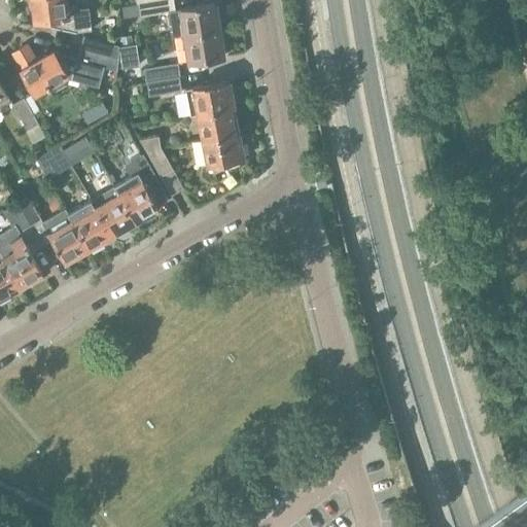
[(67,4),(66,0),(29,0),(30,8),(33,8),(34,20),(50,18),(50,26),(76,32),(76,31),(91,29),(89,7),(74,8),(74,3),(67,4)]
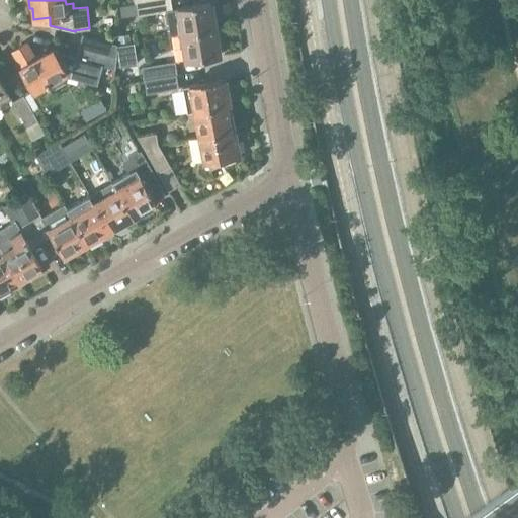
[(164,0),(153,0),(136,3),(138,15),(166,11),(164,0)]
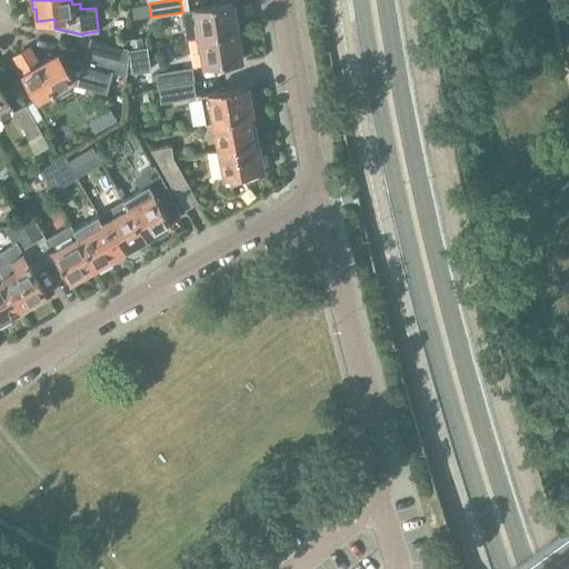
[(197,23),(199,36),(235,29),(238,29),(236,16),(233,17),(232,3),(216,6),(216,5),(210,5),(211,7),(187,10),(189,25),(197,23)]
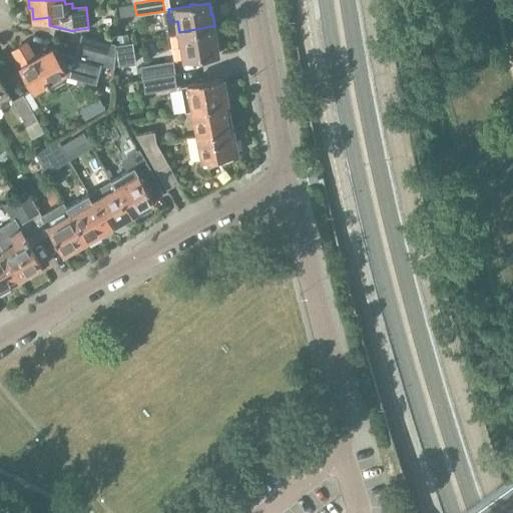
[(211,26),(179,32),(183,60),(217,54),(214,36),(213,37),(211,26)]
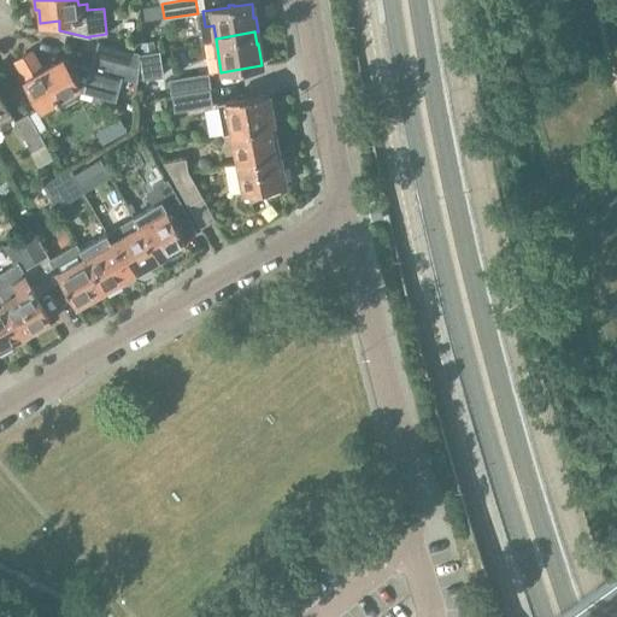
[(98,41),(93,54),(137,68),(137,66),(137,54),(98,41)]
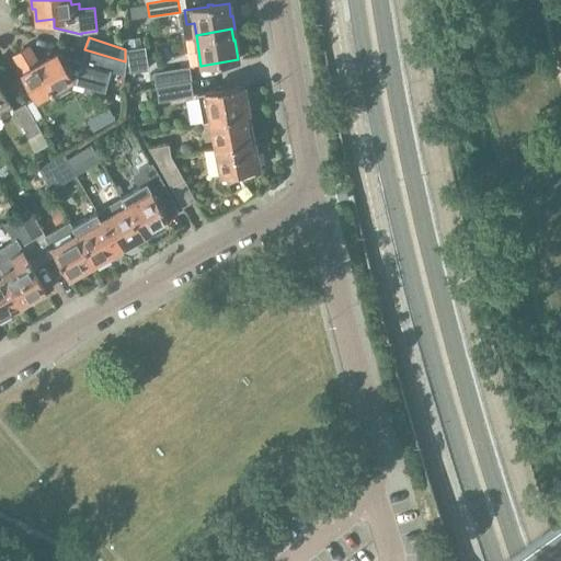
[(125,61),(84,49),(81,63),(66,58),(60,61),(56,53),(38,64),(29,47),(13,56),(23,72),(22,72),(37,99),(38,98),(35,93),(44,89),(49,89),(50,92),(54,90),(53,89),(66,81),(103,92),(110,71),(123,76),(125,61)]
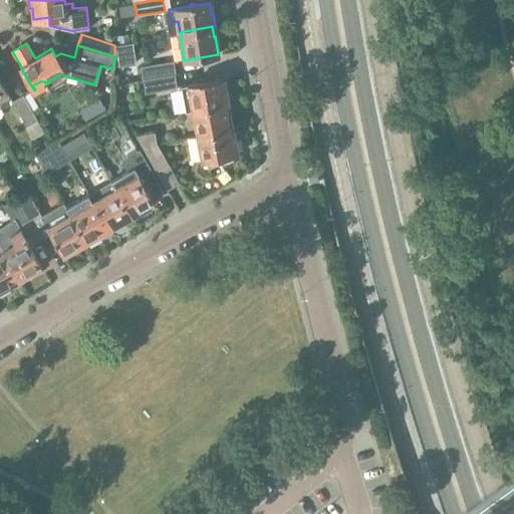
[(149,65),(151,77),(175,73),(173,61),(149,65)]
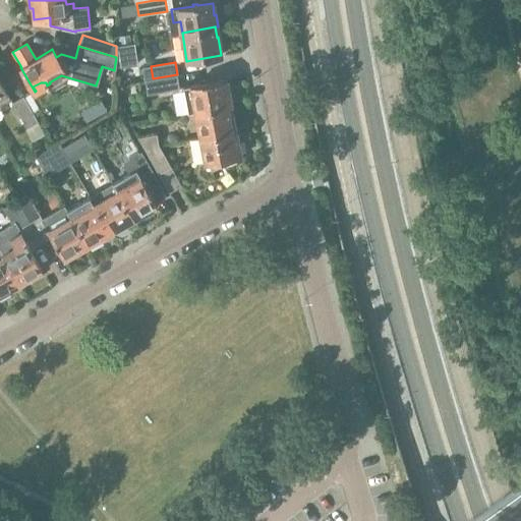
[(177,74),(153,78),(145,79),(147,94),(179,89),(177,74)]
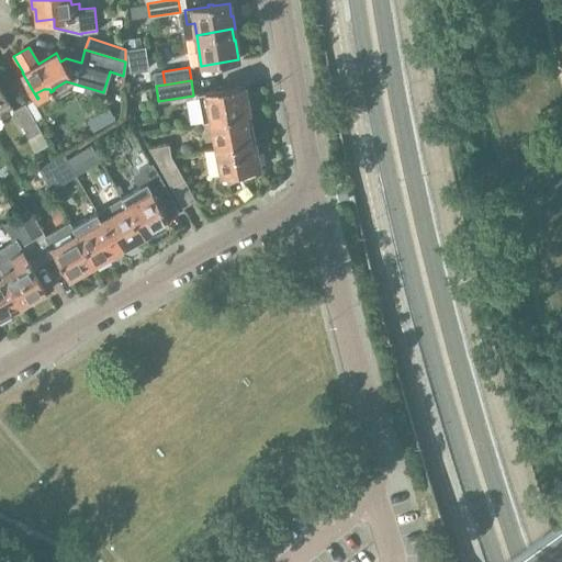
[(214,119),(246,114),(250,113),(245,85),(226,89),(226,88),(198,93),(200,108),(212,105),(214,119)]
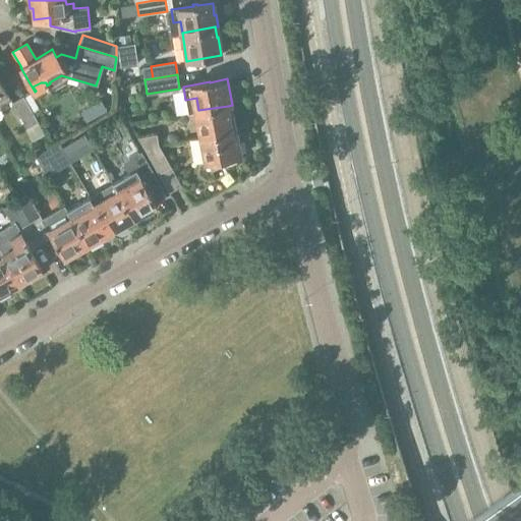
[(0,105),(10,99),(3,88),(4,88),(1,81),(0,82),(0,81),(0,105)]
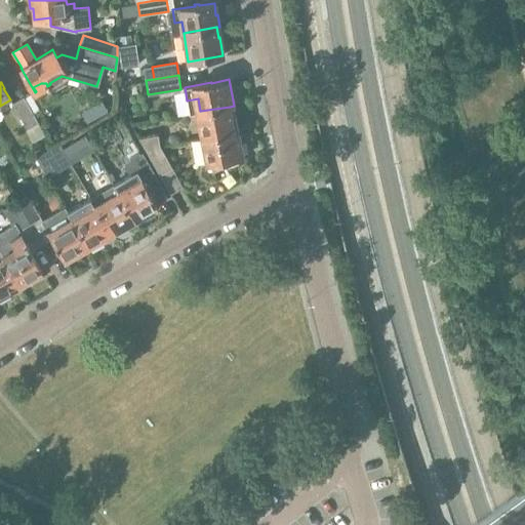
[(36,119),(24,96),(12,104),(25,125),(36,119)]
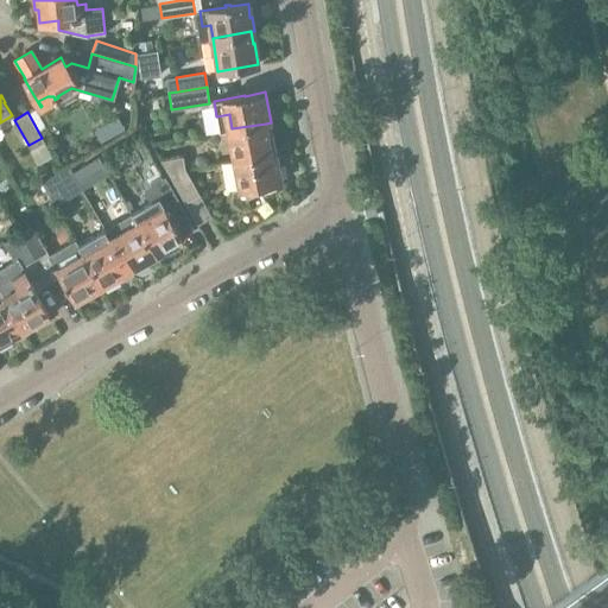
[(234,144),(238,159),(276,152),(272,133),(267,133),(266,124),(232,128),(227,130),(229,144),(234,144)]
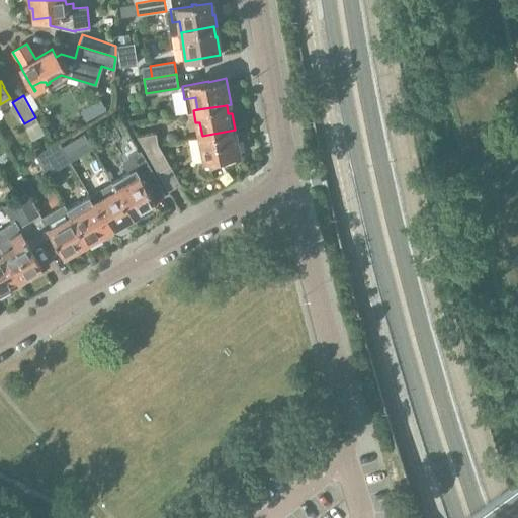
[(33,141),(45,134),(37,121),(26,128),(33,141)]
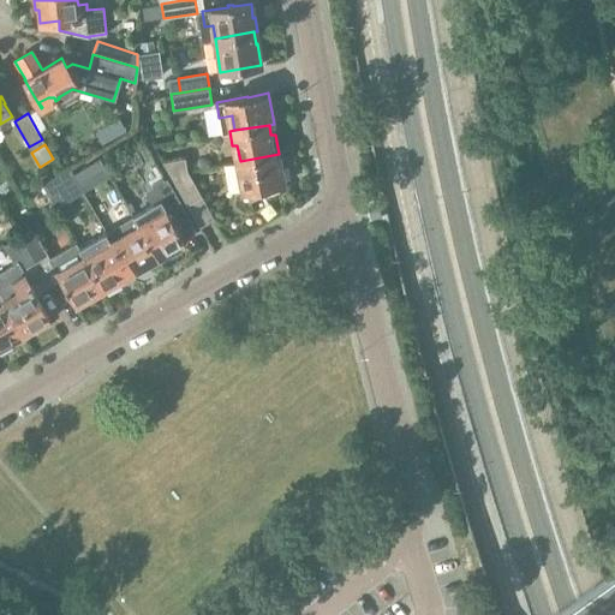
[(279,154),(240,161),(236,162),(238,177),(243,175),(245,190),(242,191),(242,192),(262,189),(264,193),(279,187),(278,186),(285,185),(279,154)]
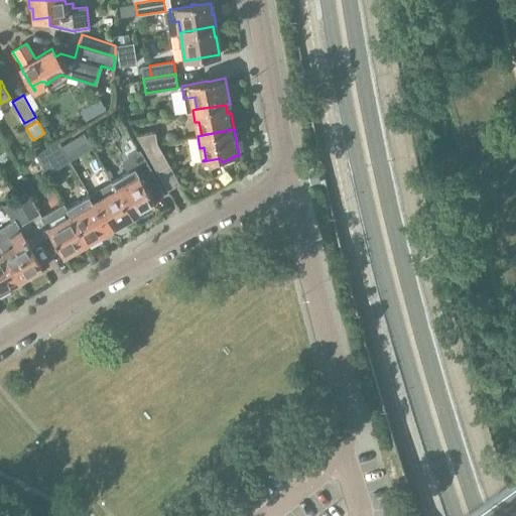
[(143,146),(157,143),(155,132),(137,136),(143,146)]
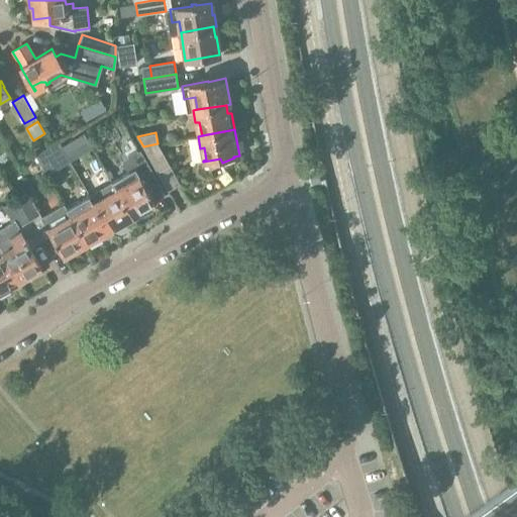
[(61,146),(69,162),(77,157),(69,141),(61,146)]
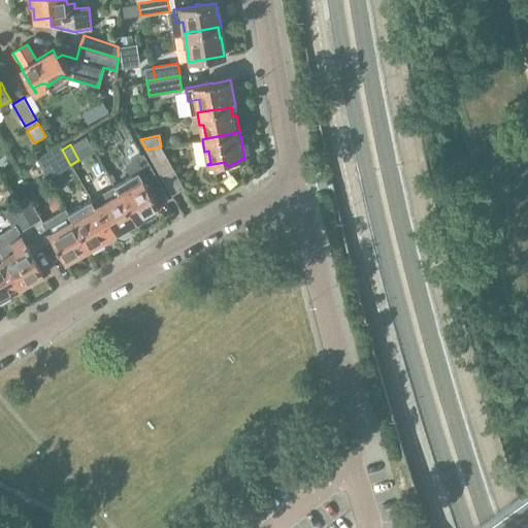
[(173,168),(161,146),(146,150),(161,175),(173,168)]
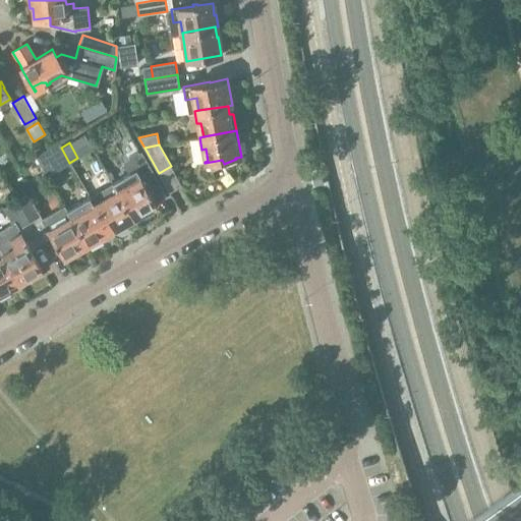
[(69,163),(61,148),(53,153),(61,167),(69,163)]
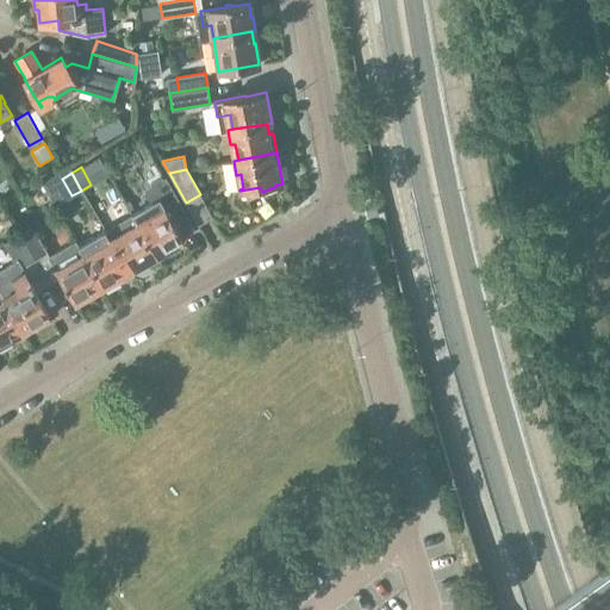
[(151,203),(131,213),(155,256),(184,240),(178,230),(190,223),(169,187),(163,178),(162,179),(161,176),(150,182),(151,185),(144,190),(151,203)]
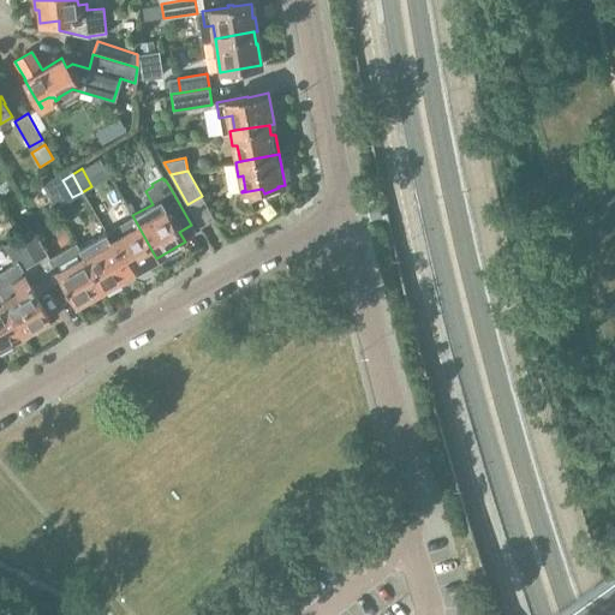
[(106,231),(130,273),(156,258),(132,215),(106,231)]
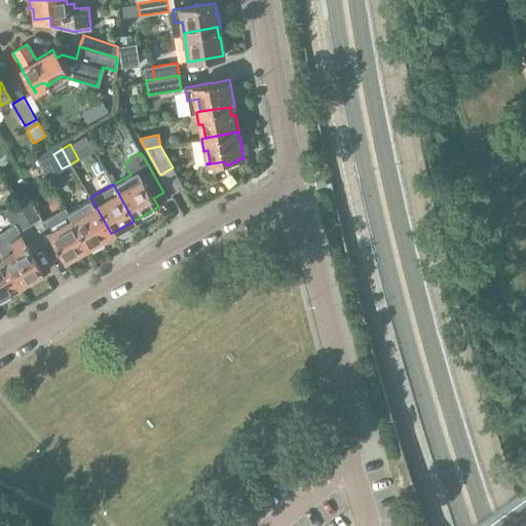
[(28,197),(16,203),(29,224),(40,218),(28,197)]
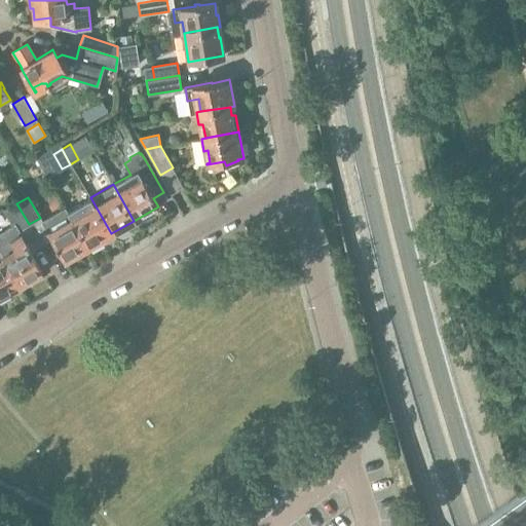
[(67,211),(72,219),(87,248),(111,233),(90,197),(67,211)]
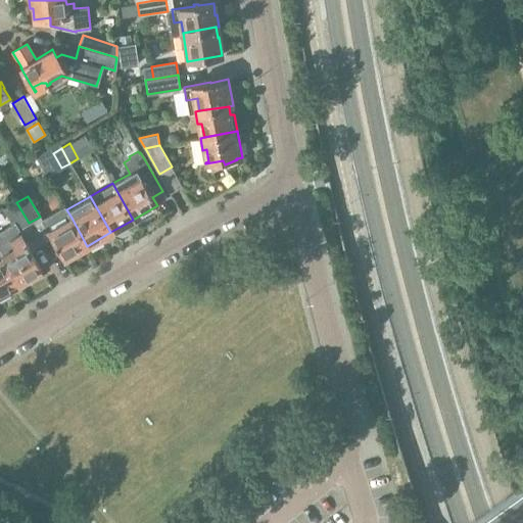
[(29,223),(16,202),(3,210),(12,227),(15,225),(18,229),(29,223)]
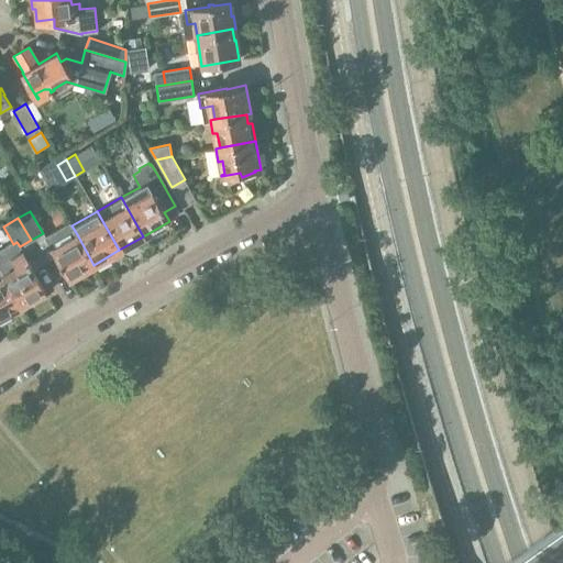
[(94,265),(77,234),(51,249),(58,262),(58,263),(61,266),(61,265),(68,279),(94,265)]
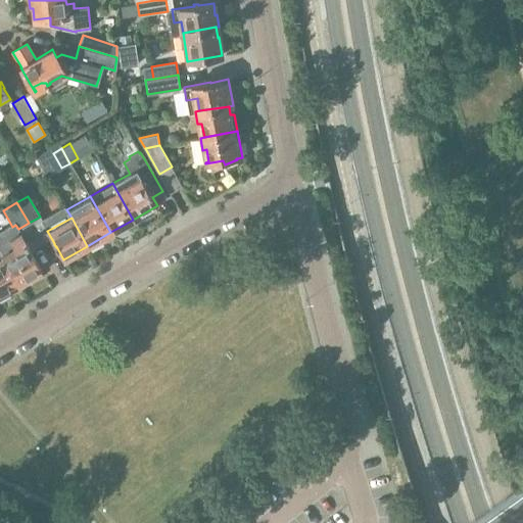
[(0,235),(0,253),(18,285),(42,272),(27,246),(28,245),(26,241),(25,241),(19,232),(9,239),(5,233),(0,235)]
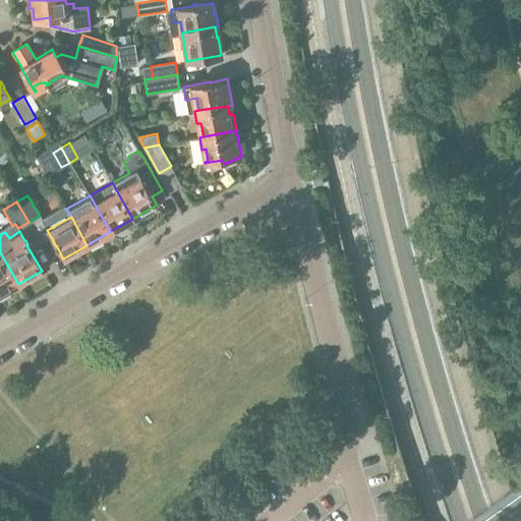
[(0,294),(18,284),(0,252),(0,294)]
